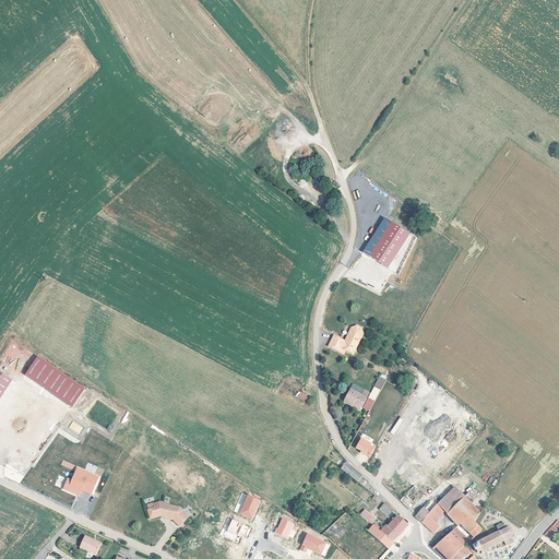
[(392,223),(369,257),(387,269),(409,235),(392,223)]
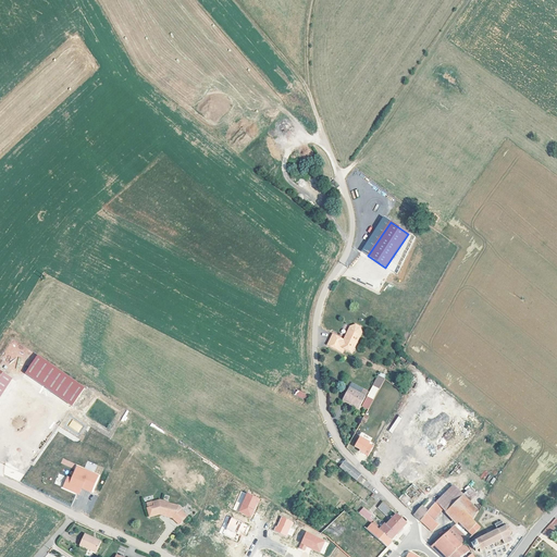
[(325,345),(341,353),(343,349),(350,354),(360,333),(359,327),(354,325),(348,326),(342,339),(331,334),(325,345)]
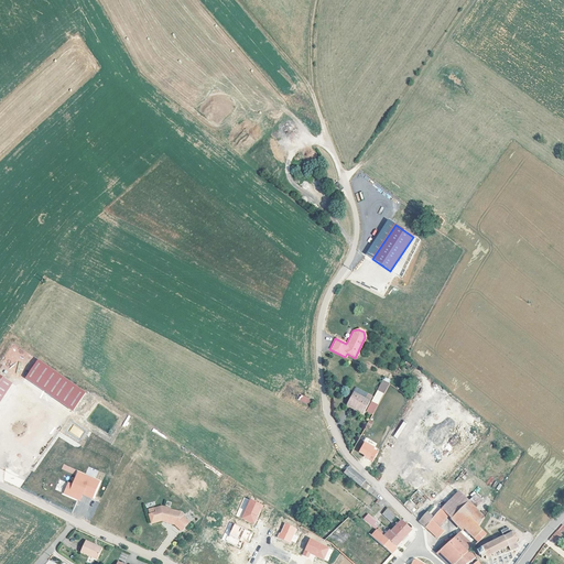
[(85,393),(38,360),(25,378),(73,411),(85,393)]
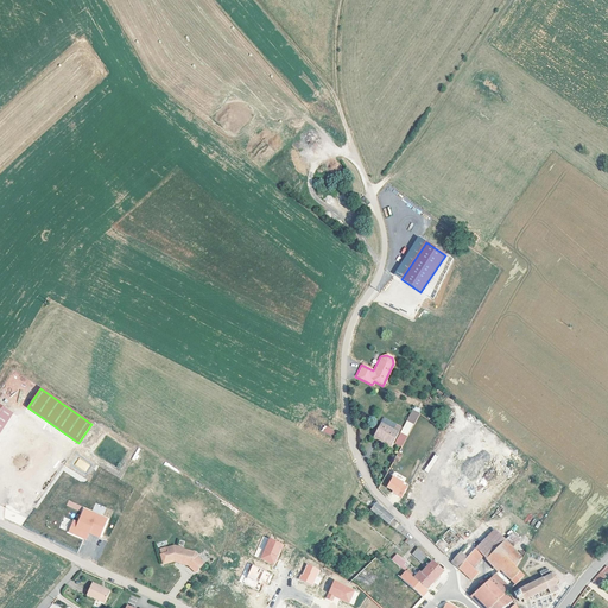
[(0,404),(0,432),(13,413),(0,404)]
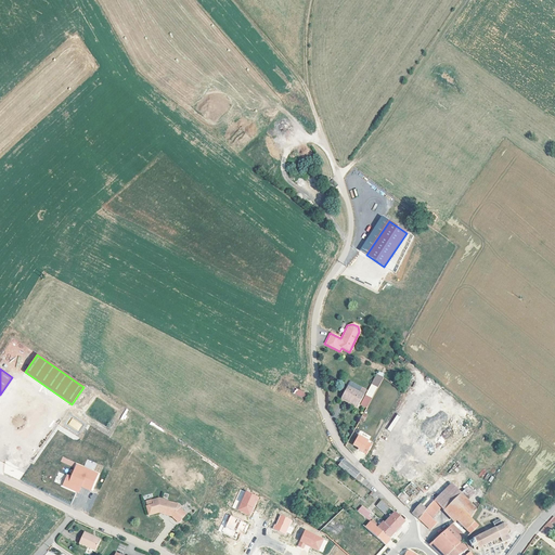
[(372,386),(377,389),(384,377),(385,375),(379,372),(372,386)]
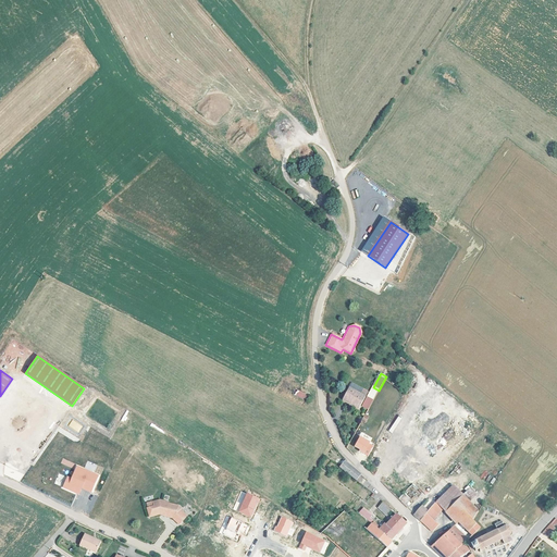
[(361,395),(363,390),(351,384),(349,388),(361,395)]
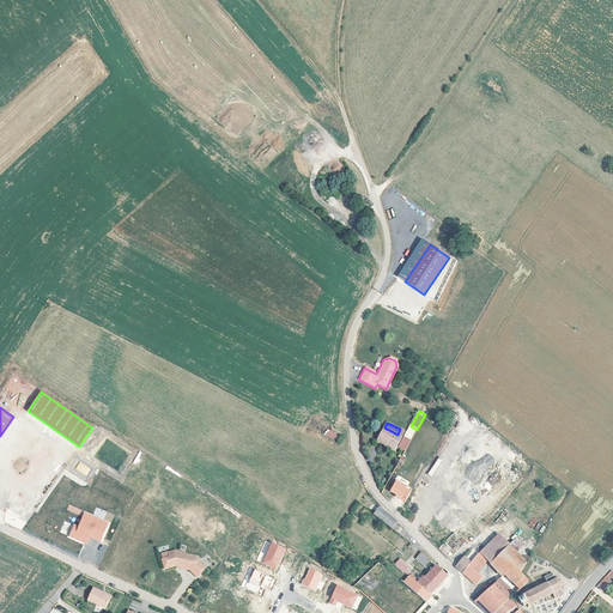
[(399,448),(405,450),(417,430),(411,426),(399,448)]
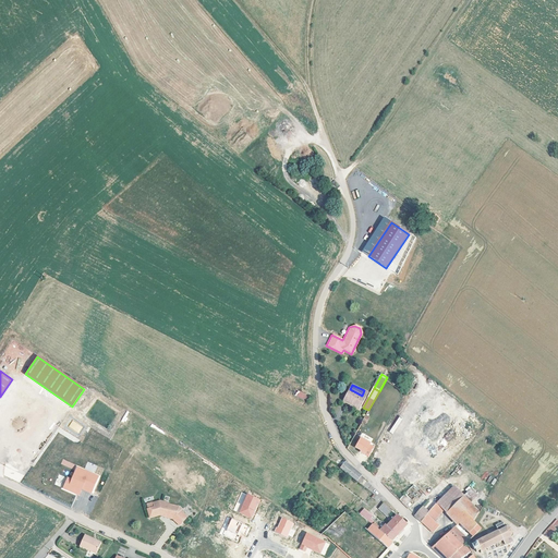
[(349,403),(353,405),(360,409),(368,393),(364,390),(362,396),(350,389),(343,401),(348,404),(349,403)]
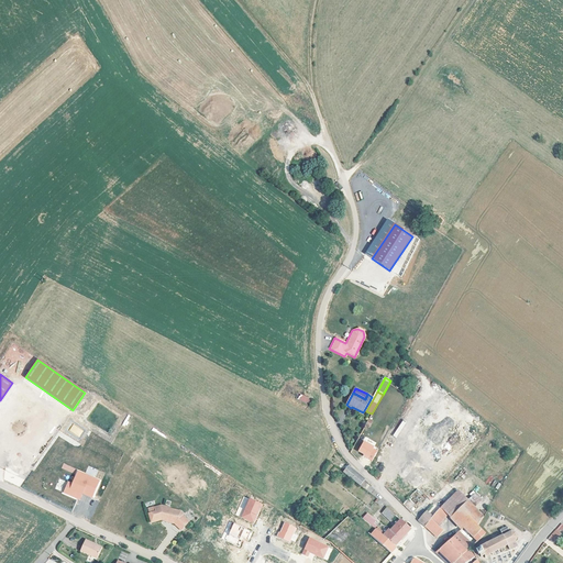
[(300,394),(298,399),(308,404),(310,398),(300,394)]
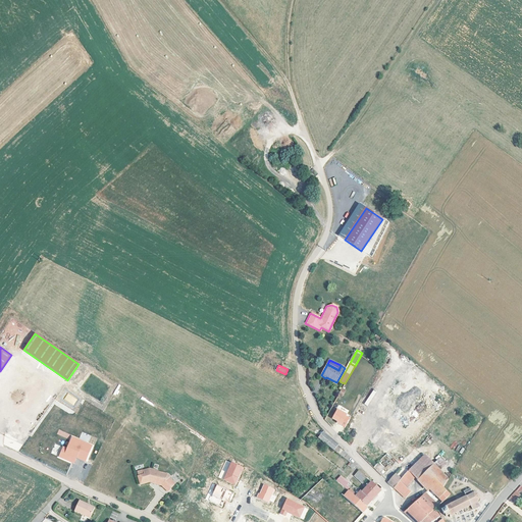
[(381,409),(386,413),(412,383),(406,378),(381,409)]
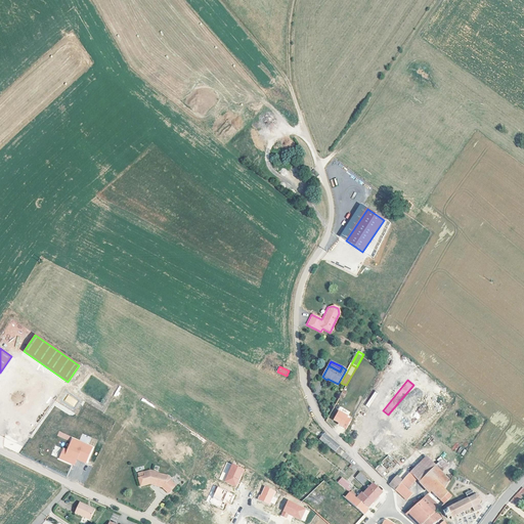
[(413,385),(388,415),(385,420),(415,445),(447,405),(431,391),(417,381),(413,385)]
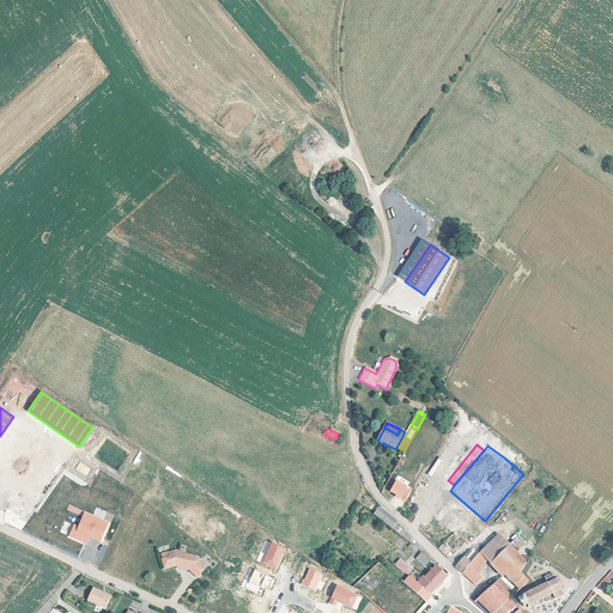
[(428,474),(432,477),(442,460),(438,457),(428,474)]
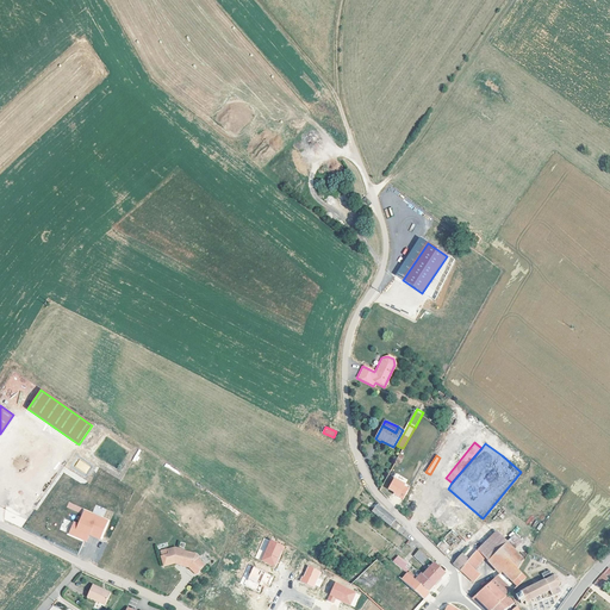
[(86,473),(91,467),(79,460),(75,467),(86,473)]
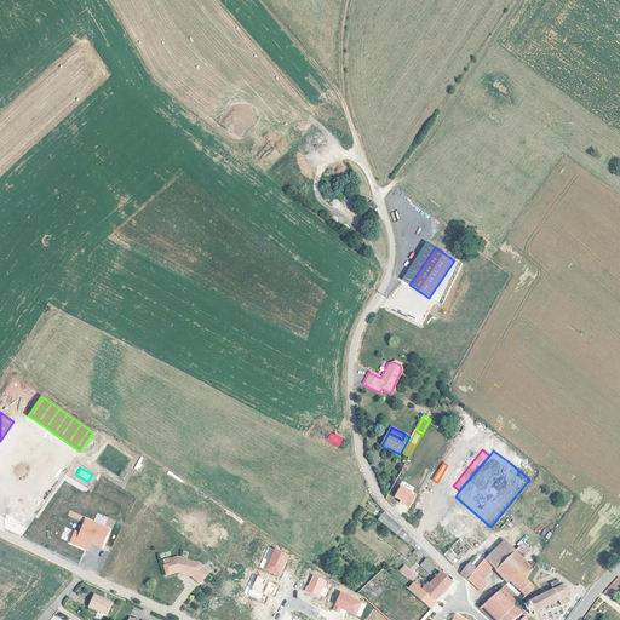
[(411,507),(417,493),(400,486),(394,499),(411,507)]
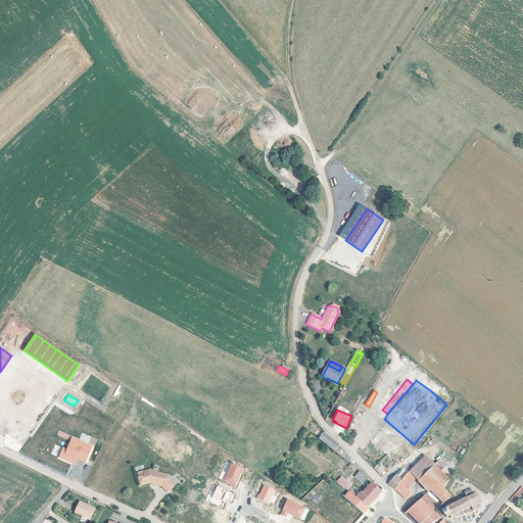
[(57,435),(68,439),(69,435),(59,430),(57,435)]
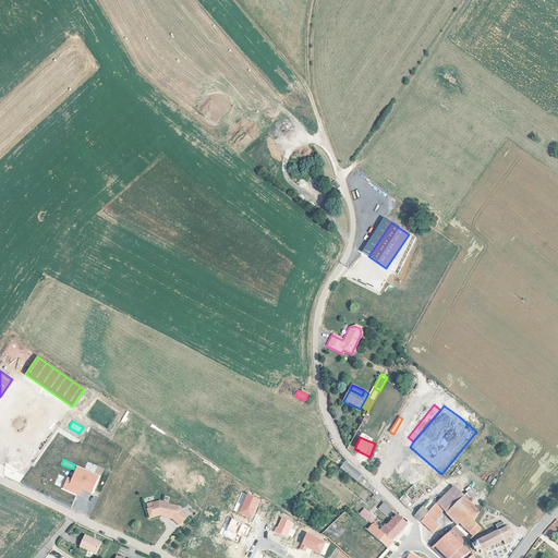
[(364,478),(346,462),(340,469),(353,478),(353,477),(360,483),(364,478)]
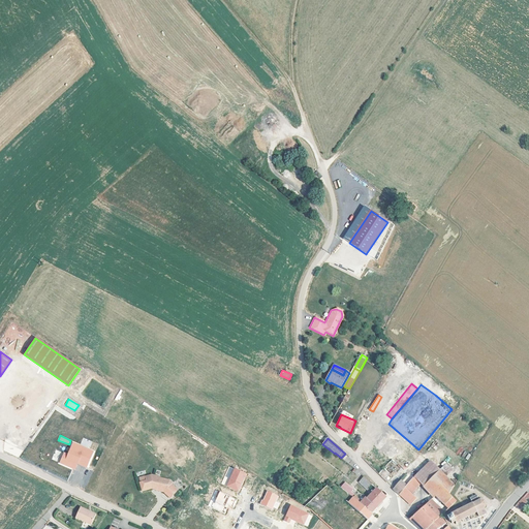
[(391,461),(398,454),(382,439),(375,446),(391,461)]
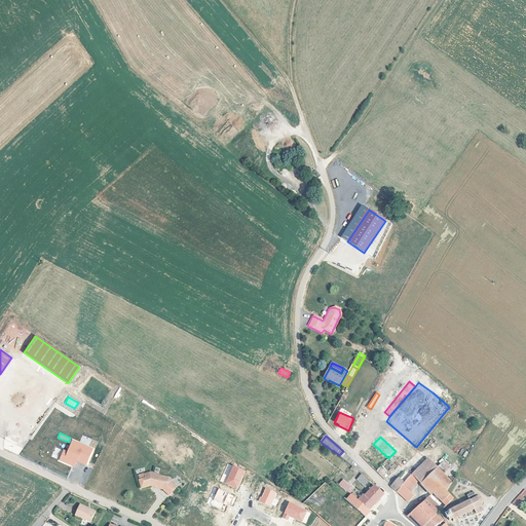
[(92,449),(72,440),(67,452),(63,450),(59,459),(71,465),(74,459),(76,460),(85,464),(92,449)]
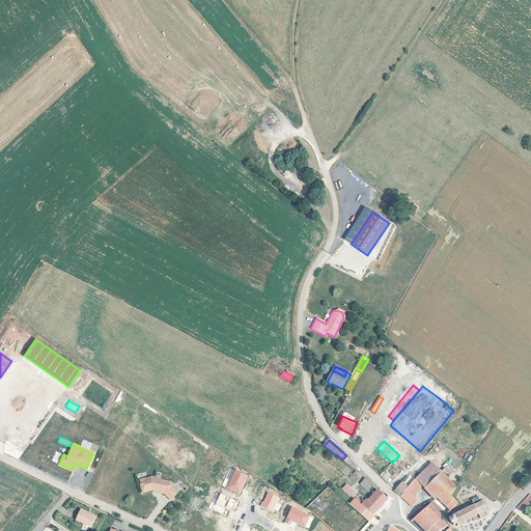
[(428,482),(429,484),(441,473),(430,463),(416,478),(422,485),(425,488),(428,485),(426,484),(428,482)]
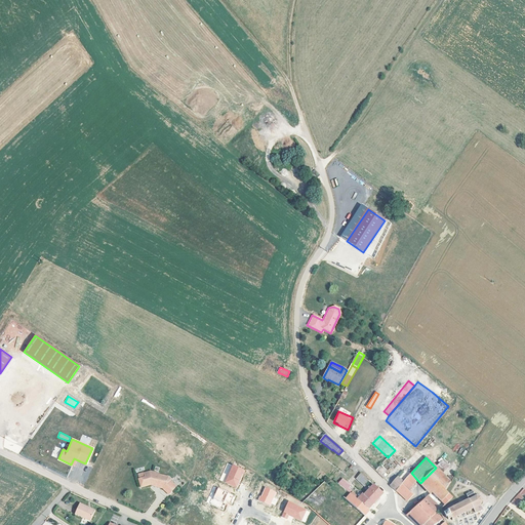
[(436,468),(441,473),(447,468),(442,461),(436,468)]
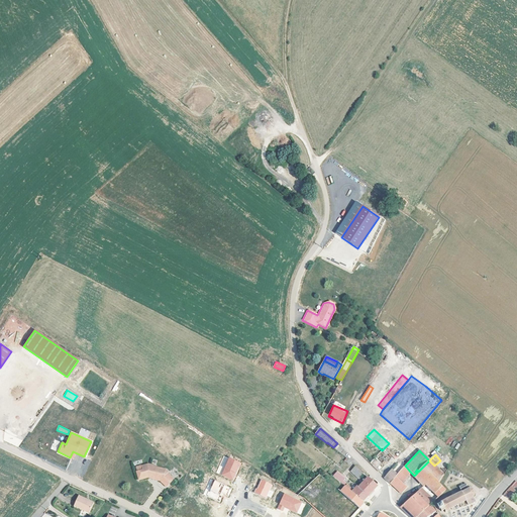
[(216,473),(232,480),(237,470),(236,469),(237,467),(238,468),(239,463),(229,458),(224,469),(218,466),(216,473)]
